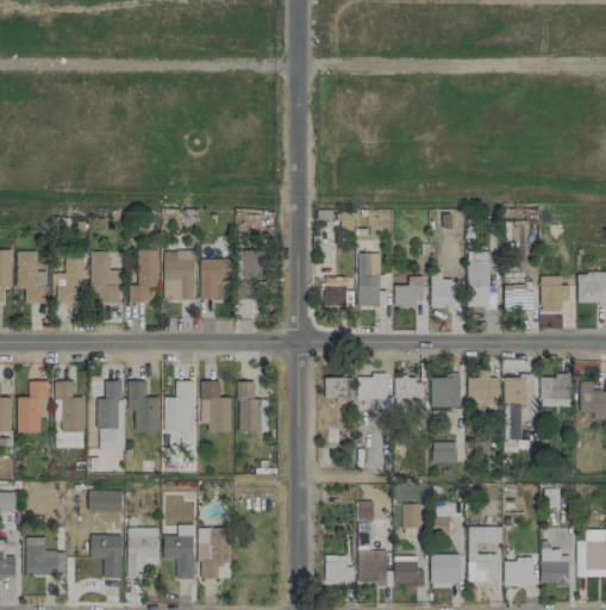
[(453,228),(453,213),(443,213),(443,229),(453,228)]
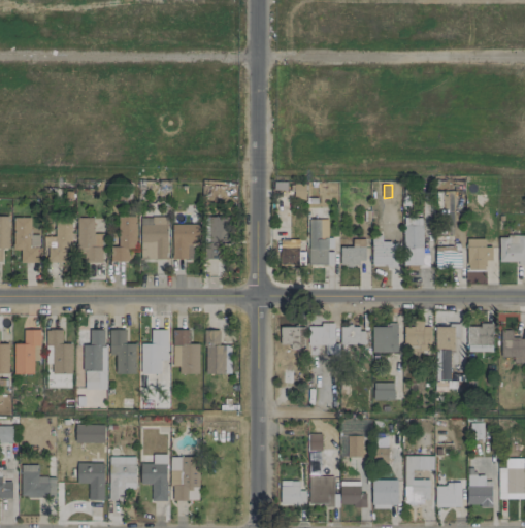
[(11,249),(10,216),(0,216),(0,260),(4,261),(4,249),(11,249)]
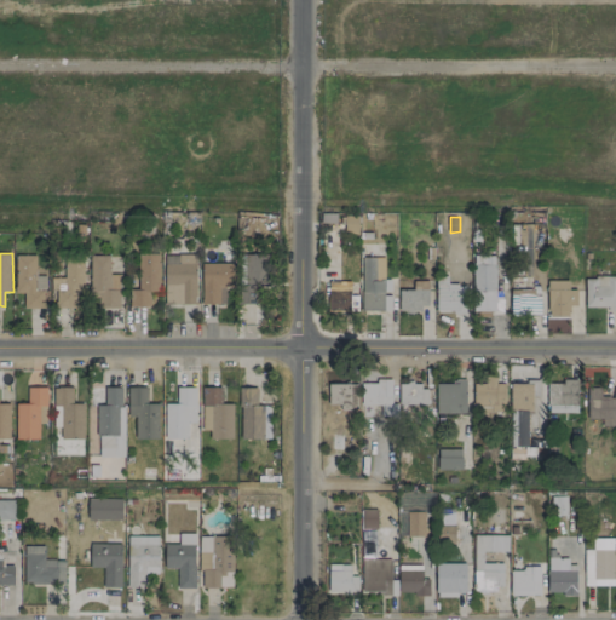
[(38,254),(17,256),(17,293),(27,292),(27,308),(47,308),(46,290),(39,290),(38,254)]
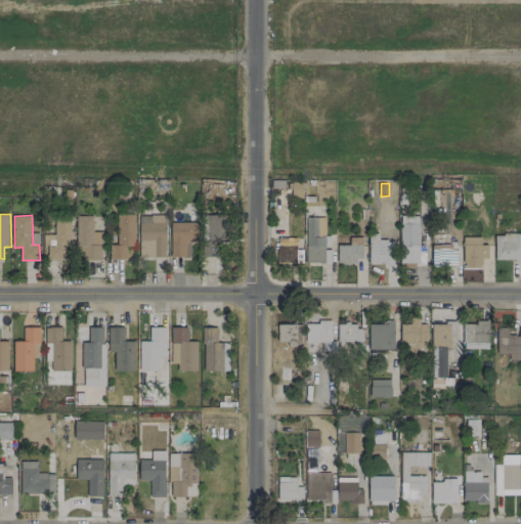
[(136,215),(119,215),(119,245),(112,245),(112,259),(130,259),(130,247),(137,247),(136,215)]
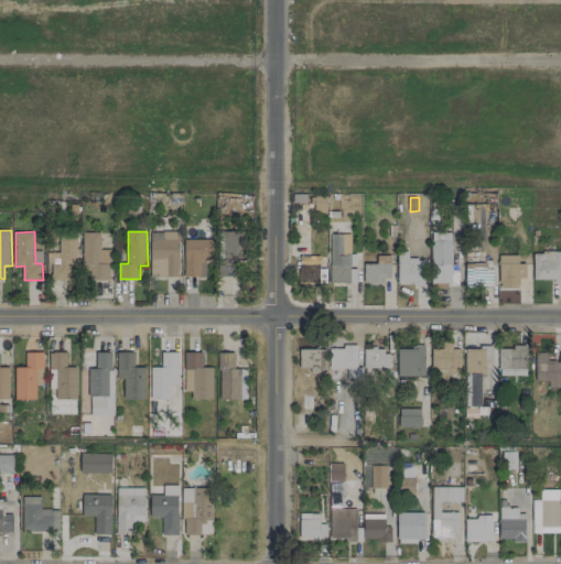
[(153,277),(182,275),(181,231),(152,231),(153,277)]
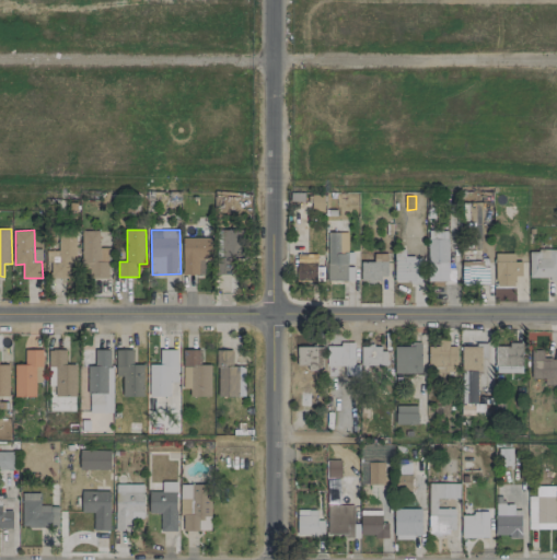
[(245,259),(245,230),(221,230),(220,273),(234,275),(234,259),(245,259)]
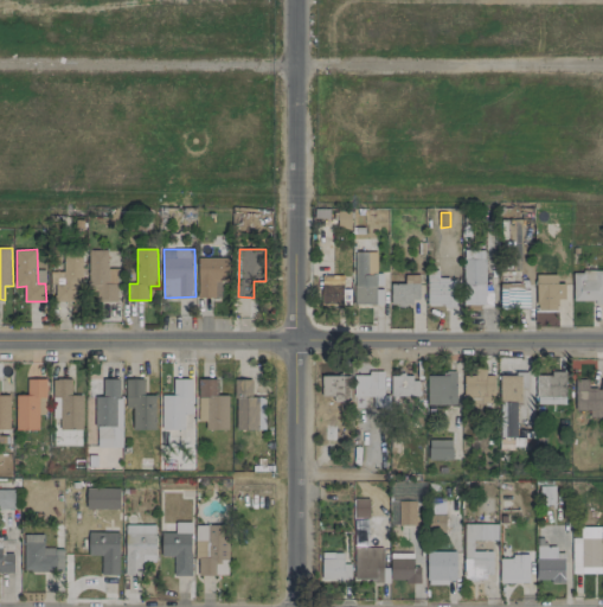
[(120,300),(120,268),(110,269),(110,250),(90,250),(91,301),(120,300)]
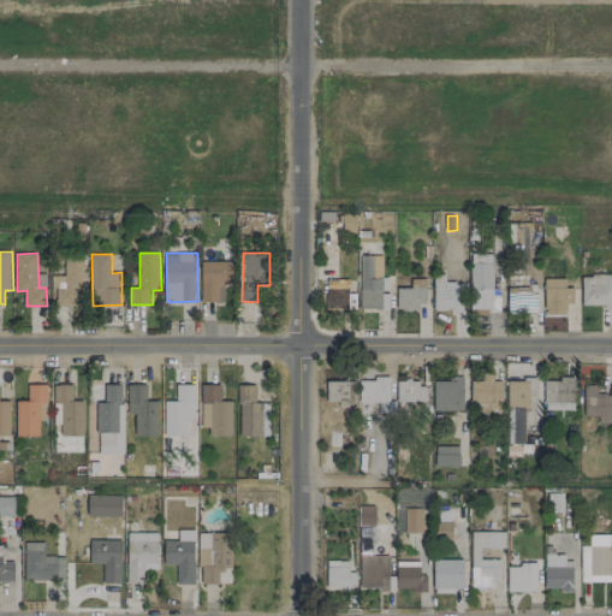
[(494,309),(495,254),(473,254),(473,308),(494,309)]
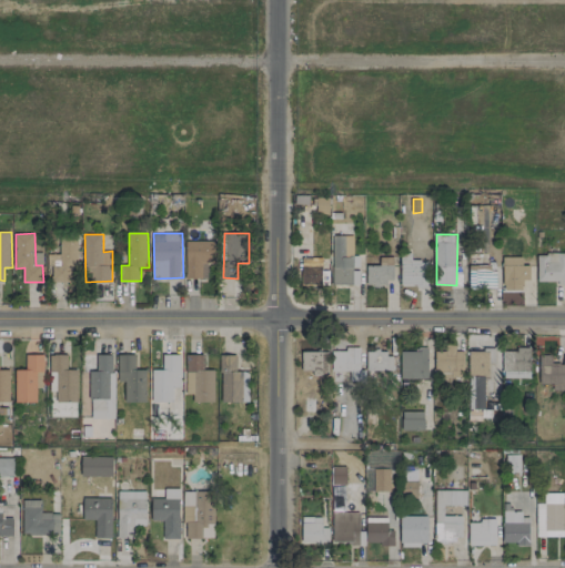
[(51,282),(72,281),(72,269),(80,269),(79,235),(62,236),(62,254),(51,254),(51,282)]
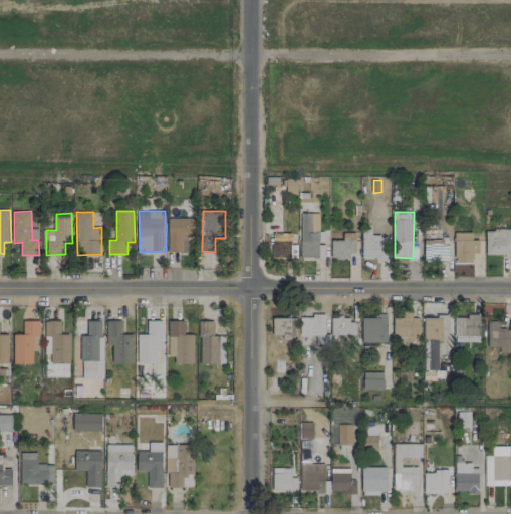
[(321,213),(302,213),(302,258),(326,257),(326,232),(321,232),(321,213)]
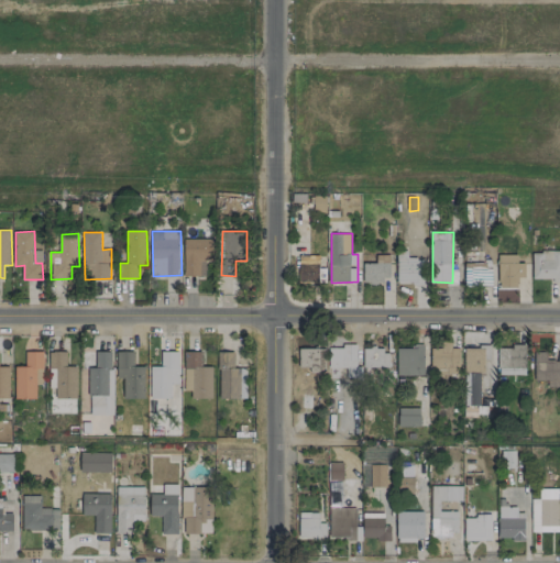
[(215,239),(186,239),(186,276),(207,276),(207,260),(215,260),(215,239)]
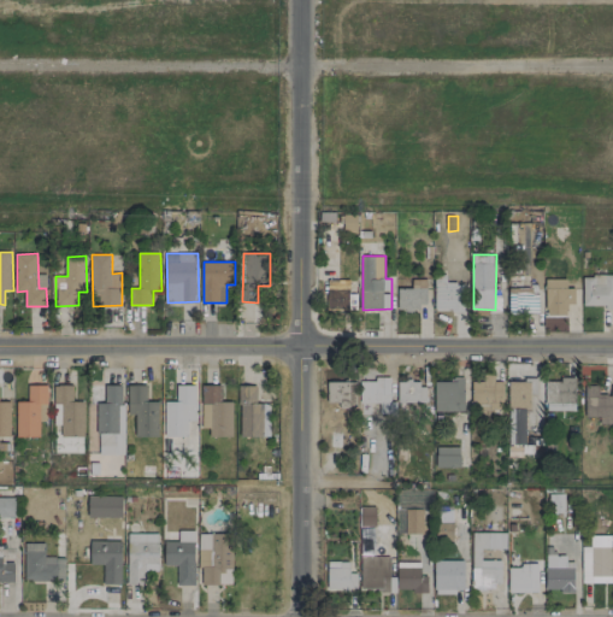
[(437,311),(465,311),(465,282),(448,283),(448,275),(436,275),(437,311)]
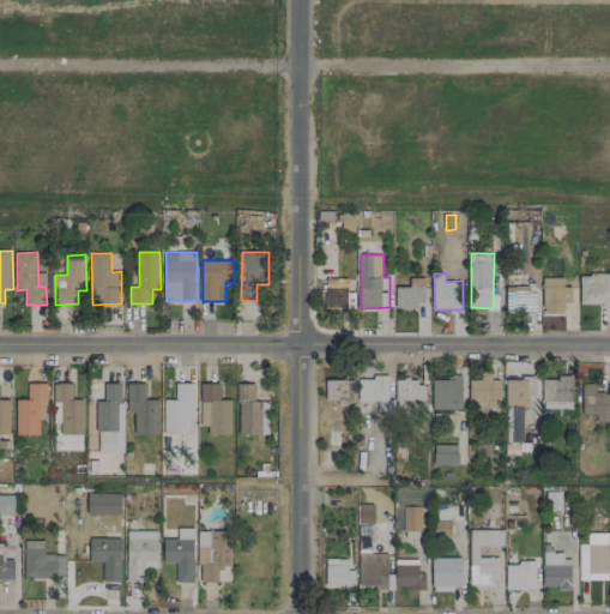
[(609,274),(581,274),(581,306),(609,305),(609,274)]
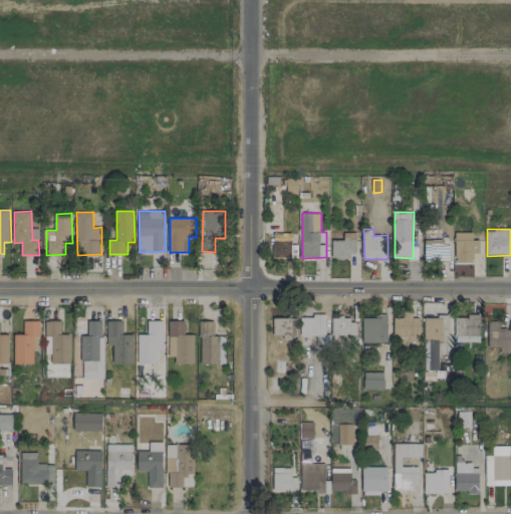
[(357,257),(357,233),(344,232),(344,240),(332,240),(332,257),(357,257)]
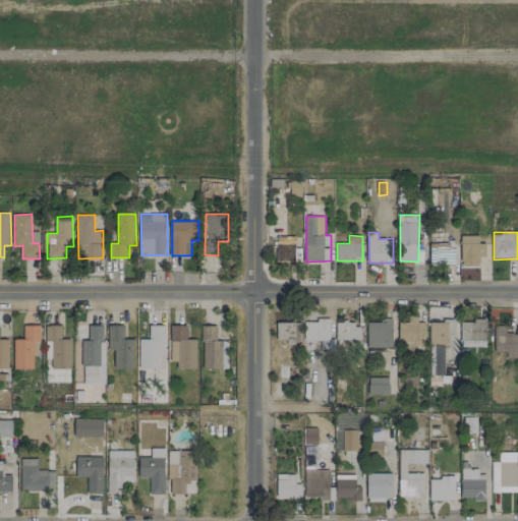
[(480,236),(463,235),(462,266),(481,266),(481,256),(487,256),(487,243),(480,243),(480,236)]
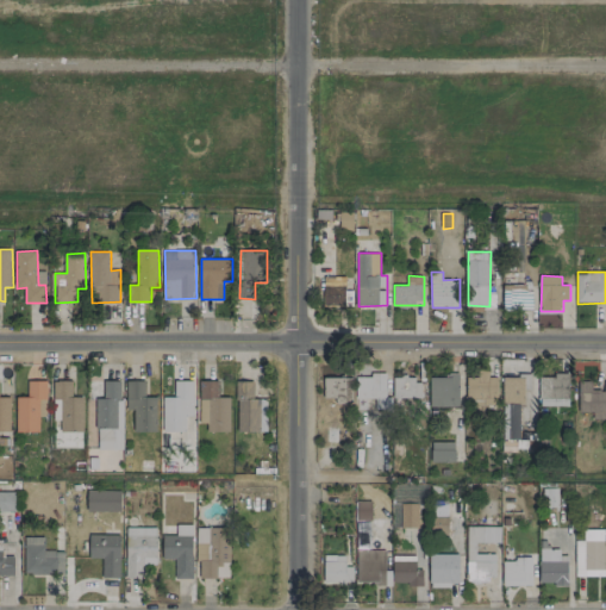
[(348,277),(325,277),(325,306),(354,307),(355,290),(348,290),(348,277)]
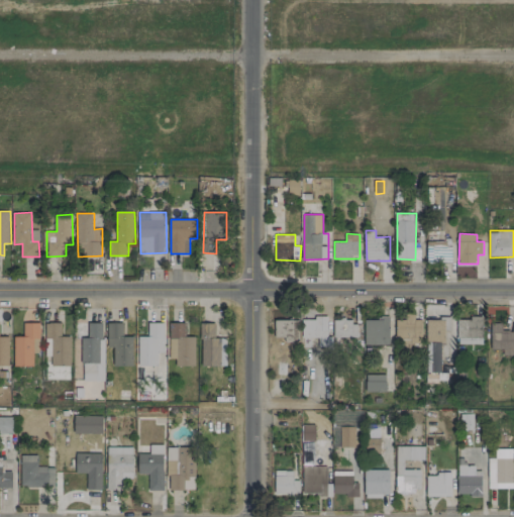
[(452,241),(428,241),(428,263),(452,262),(452,241)]
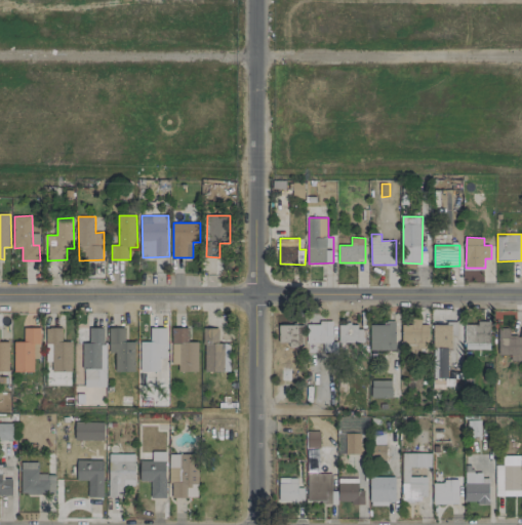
[(413,325),(403,324),(402,342),(417,344),(417,349),(430,349),(430,324),(423,324),(423,319),(413,319),(413,325)]
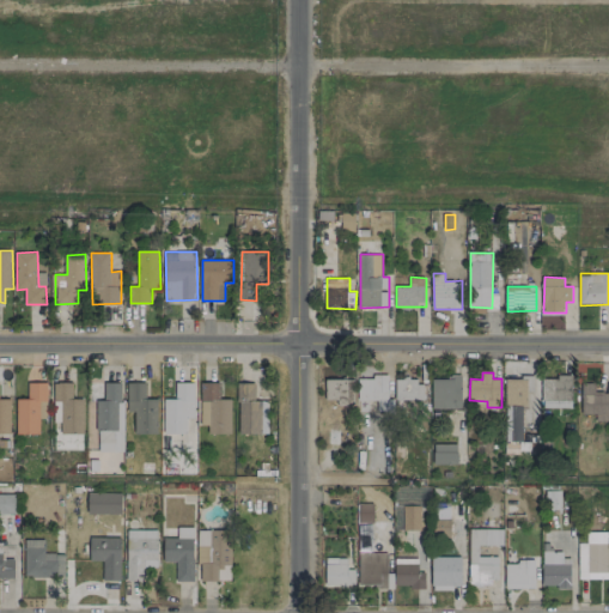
[(390,375),(373,375),(373,378),(359,378),(359,400),(373,401),(373,411),(389,411),(390,375)]
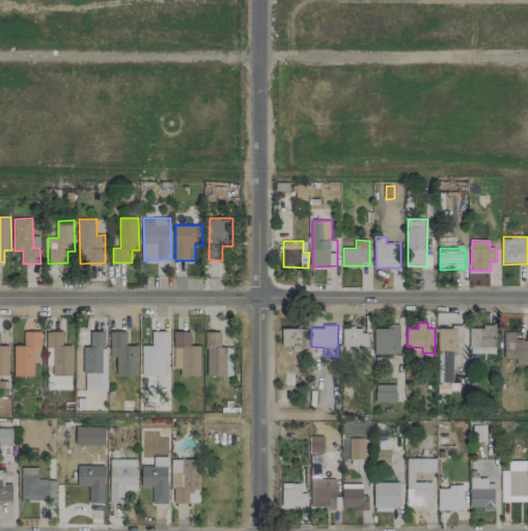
[(376,327),(376,355),(401,354),(401,327),(376,327)]
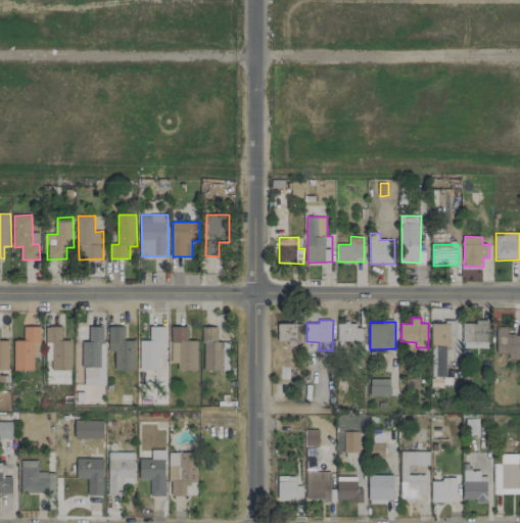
[(433,377),(447,377),(447,346),(452,345),(452,334),(458,334),(457,322),(432,322),(433,377)]
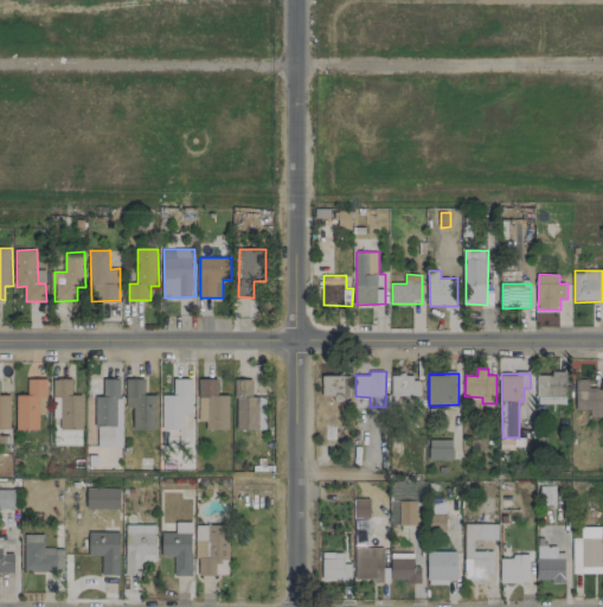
[(568,403),(568,374),(539,374),(539,403),(568,403)]
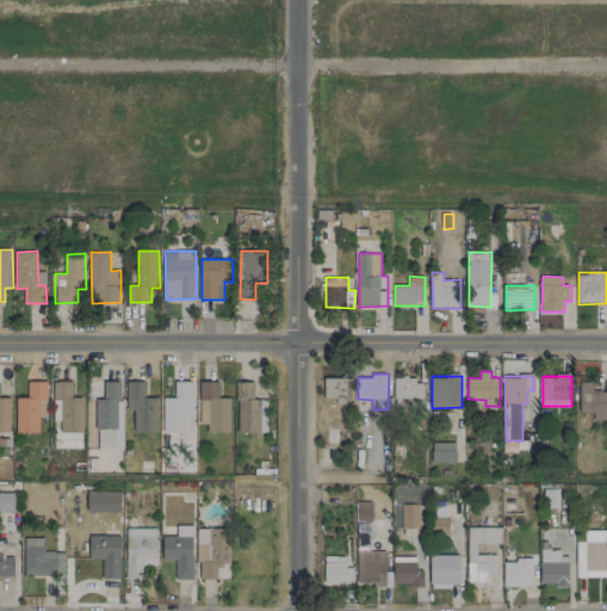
[(354,403),(355,378),(327,377),(326,399),(338,399),(338,402),(354,403)]
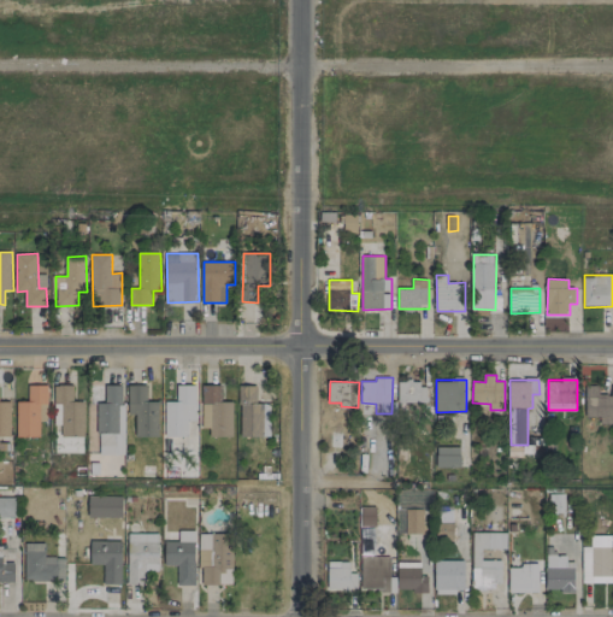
[(400,403),(429,401),(428,382),(399,383),(400,403)]
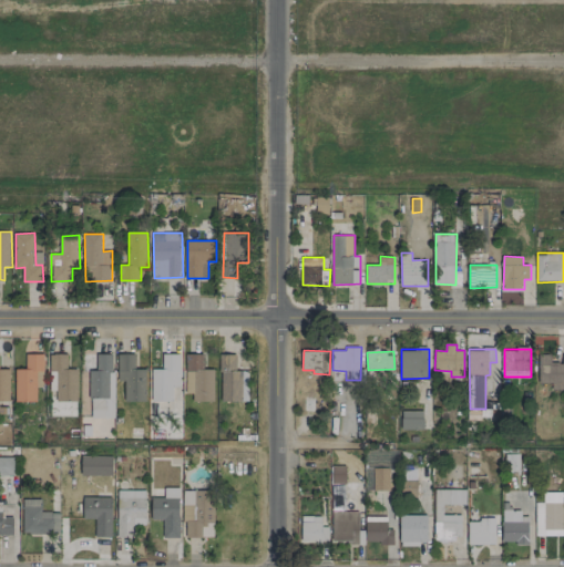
[(11,369),(0,369),(0,359),(0,354),(0,353),(0,400),(11,400),(11,369)]
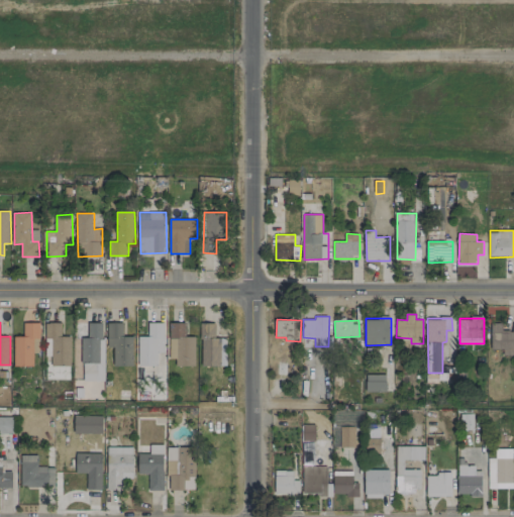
[(105,322),(89,323),(89,337),(83,337),(84,381),(106,381),(105,322)]
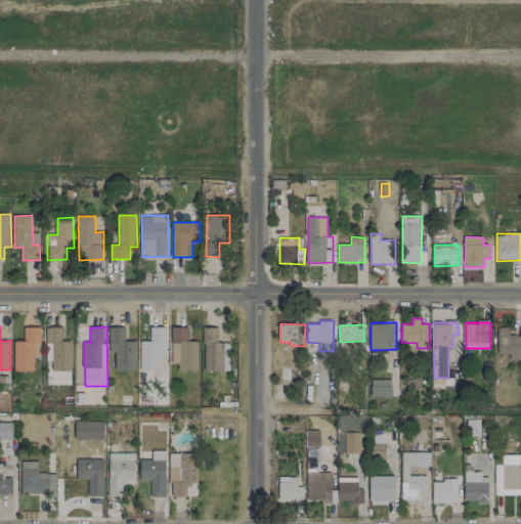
[(136,341),(126,341),(126,326),(111,328),(111,352),(117,352),(117,372),(136,370),(136,341)]
